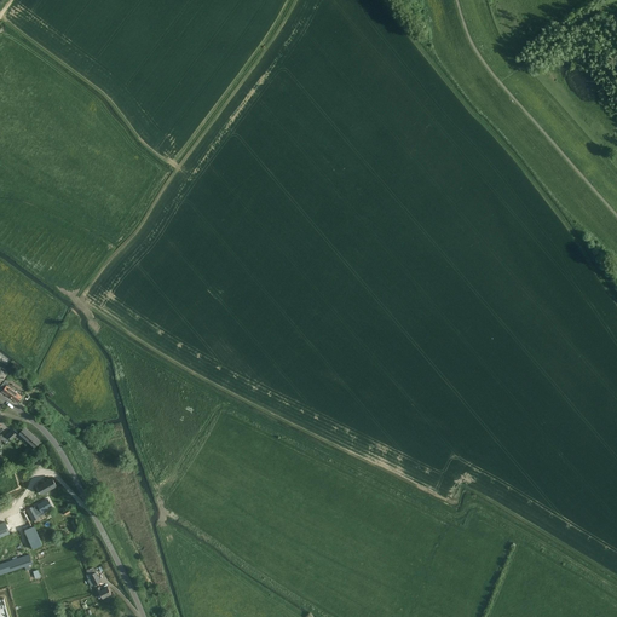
[(1,379),(0,380),(0,388),(0,391),(15,401),(18,396),(19,395),(5,384),(6,381),(1,379)]
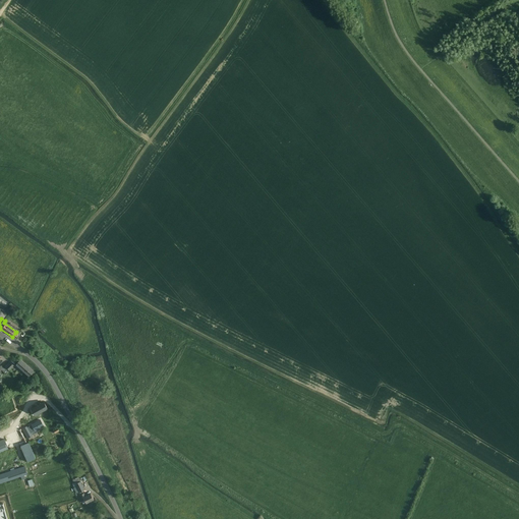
[(17,358),(14,362),(13,363),(20,370),(21,369),(27,375),(32,369),(18,357),(18,358),(17,357),(17,358)]
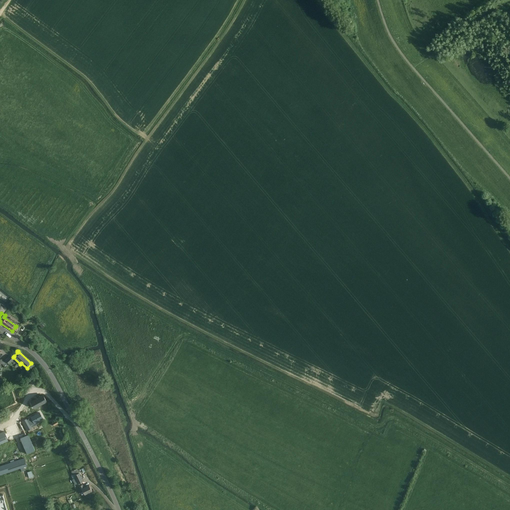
[(0,362),(3,365),(7,362),(11,357),(8,354),(2,359),(0,358),(0,362)]
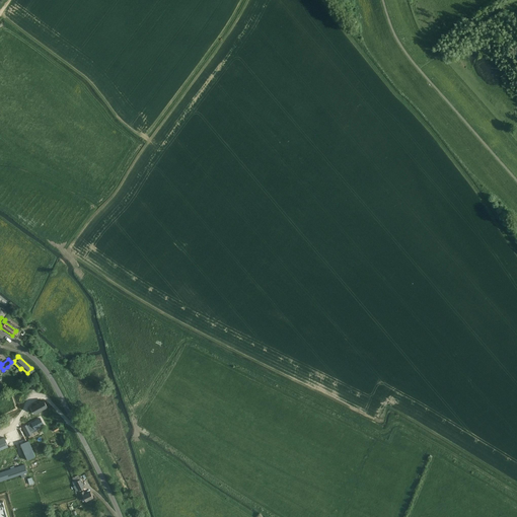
[(42,398),(30,405),(31,410),(33,412),(46,404),(42,398)]
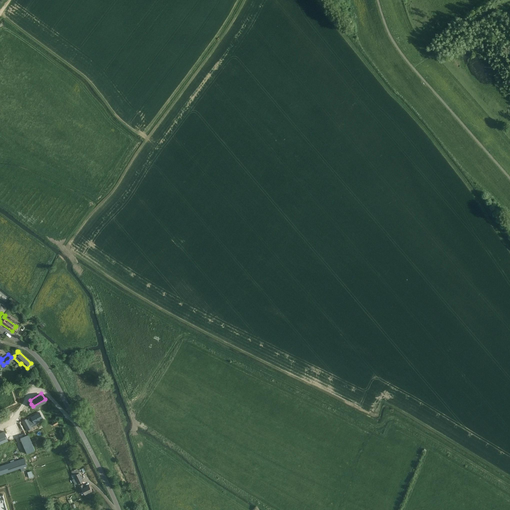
[(37,411),(26,417),(30,423),(41,417),(37,411)]
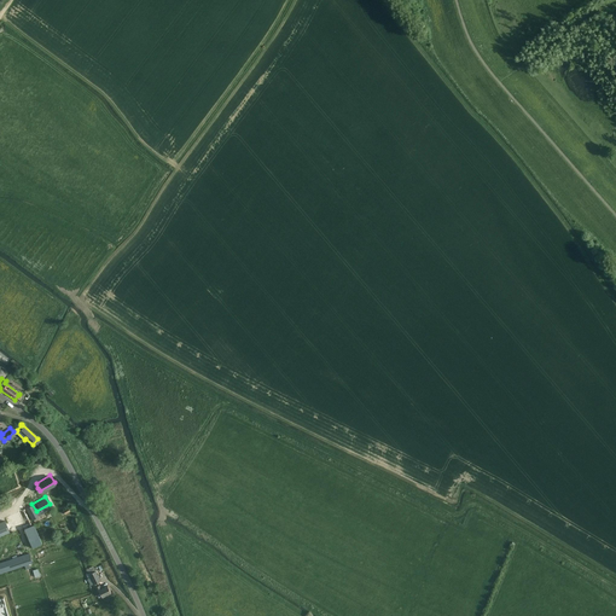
[(24,507),(30,518),(36,515),(29,504),(24,507)]
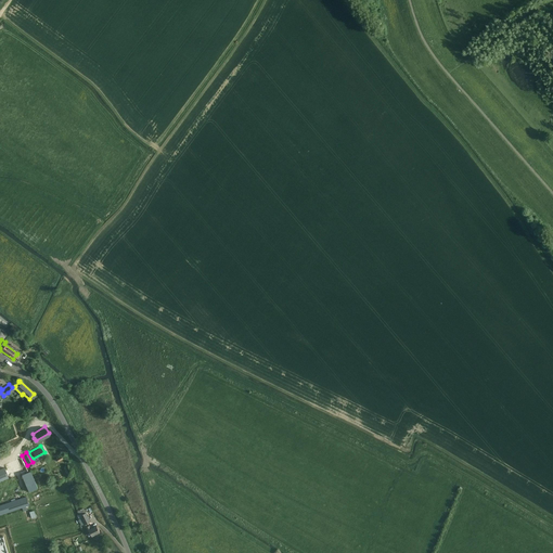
[(21,468),(22,472),(20,473),(27,489),(36,486),(27,465),(21,468)]
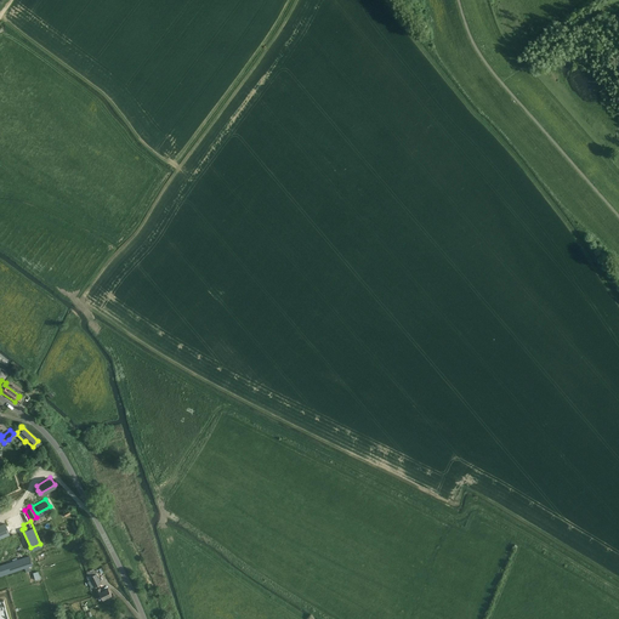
[(0,572),(30,563),(27,554),(0,562),(0,572)]
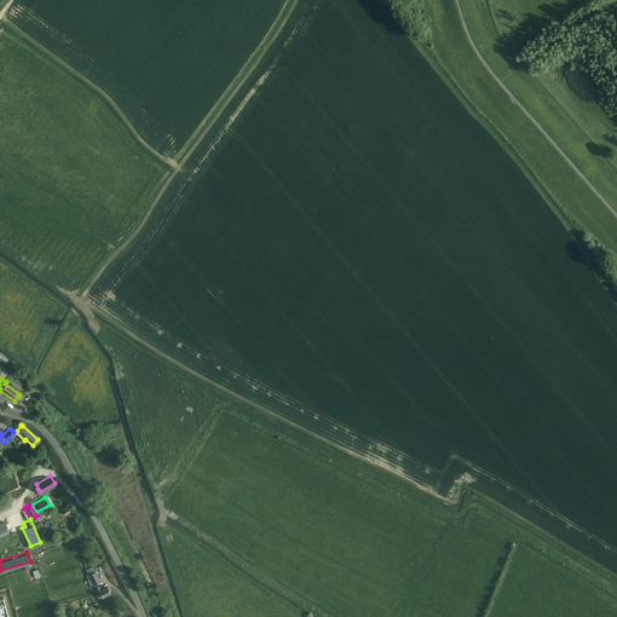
[(87,574),(88,576),(85,577),(88,584),(92,582),(92,583),(98,580),(91,565),(84,569),(85,571),(86,570),(87,574)]
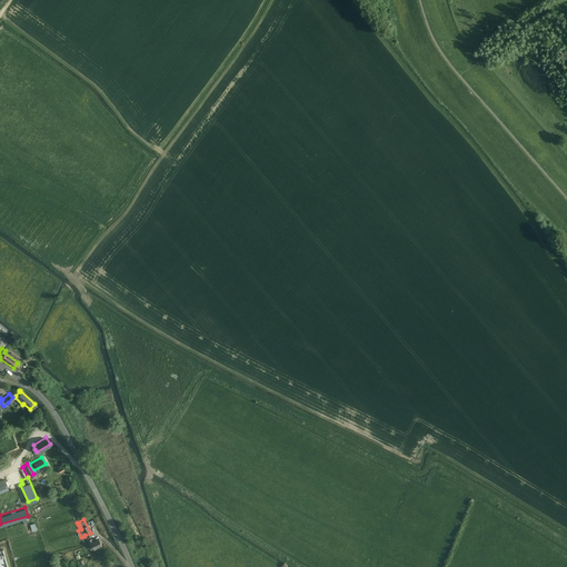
[(89,537),(87,538),(88,541),(89,541),(92,547),(100,544),(97,537),(90,540),(89,537)]
